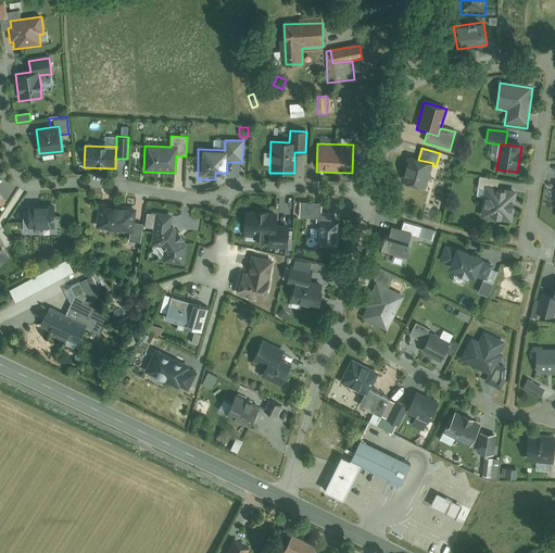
[(418,160),(408,155),(401,180),(425,188),(432,165),(433,163),(418,160)]
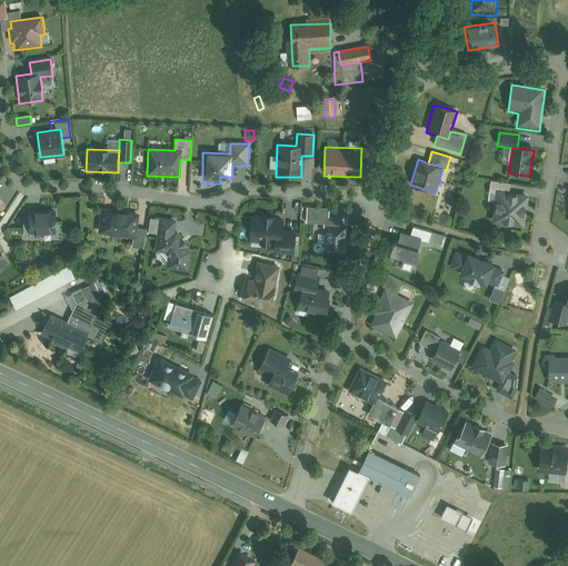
[(497,190),(509,192),(510,184),(490,181),(488,191),(497,192),(497,190)]
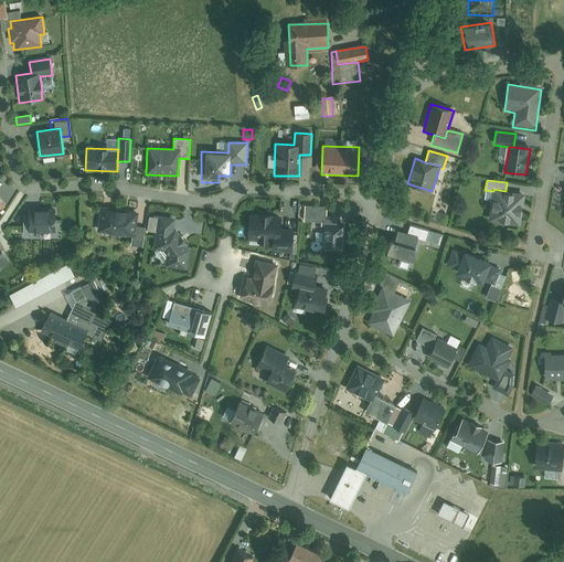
[(506,191),(493,189),(493,191),(488,220),(520,225),(525,194),(506,191)]
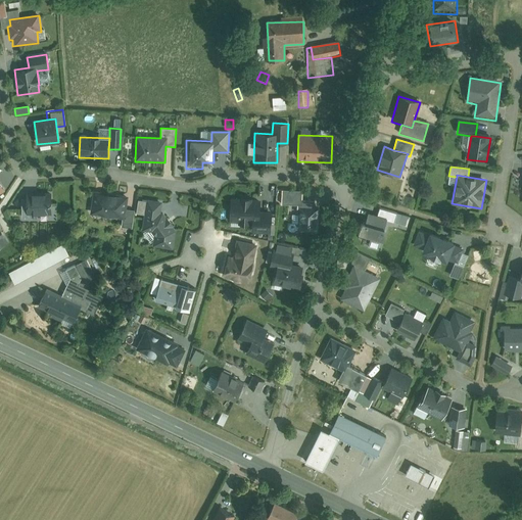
[(26,200),(26,215),(28,215),(51,215),(51,190),(26,190),(26,200)]
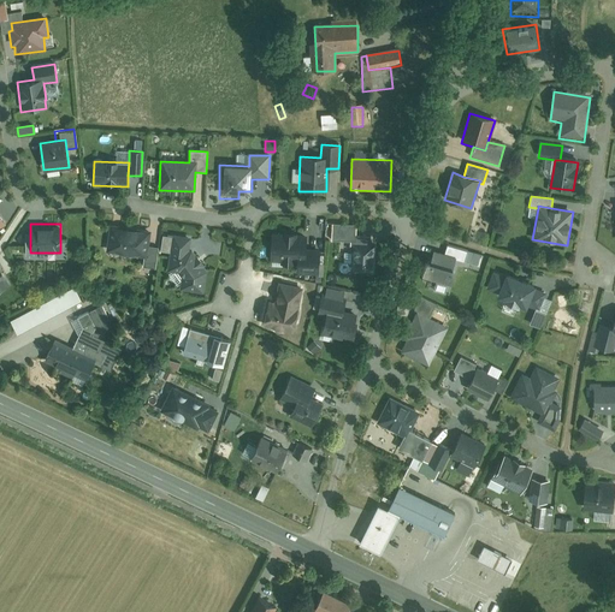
[(352,242),(350,273),(371,274),(372,237),(355,237),(355,226),(331,225),(331,241),(352,242)]
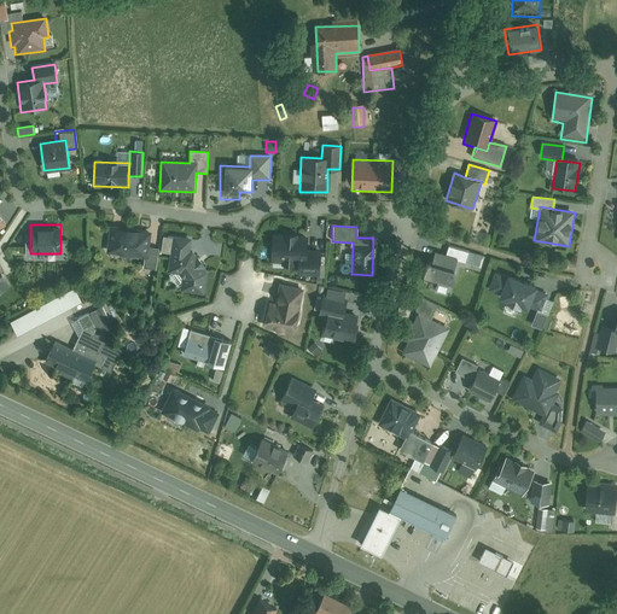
[(108,255),(144,259),(143,270),(155,272),(158,249),(149,247),(150,232),(112,227),(108,255)]
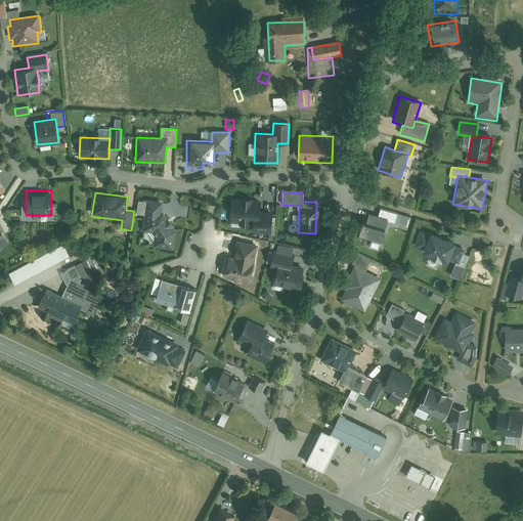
[(162,204),(138,201),(136,215),(144,216),(142,231),(150,231),(154,236),(153,247),(173,250),(176,229),(162,214),(162,204)]
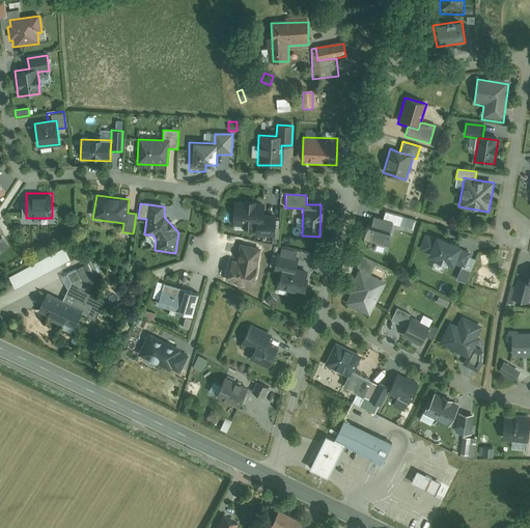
[(232,227),(255,228),(255,237),(273,238),(274,218),(265,218),(265,205),(233,204),(232,227)]
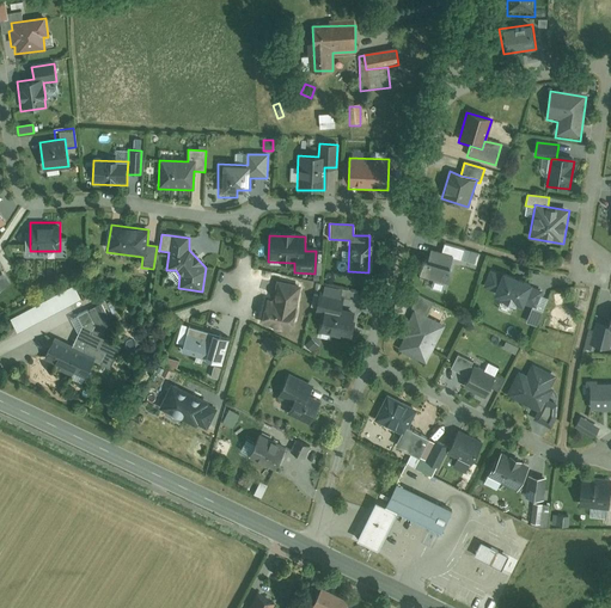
[(448,283),(454,260),(476,266),(478,255),(444,245),(441,253),(428,250),(420,280),(444,286),(445,282),(448,283)]
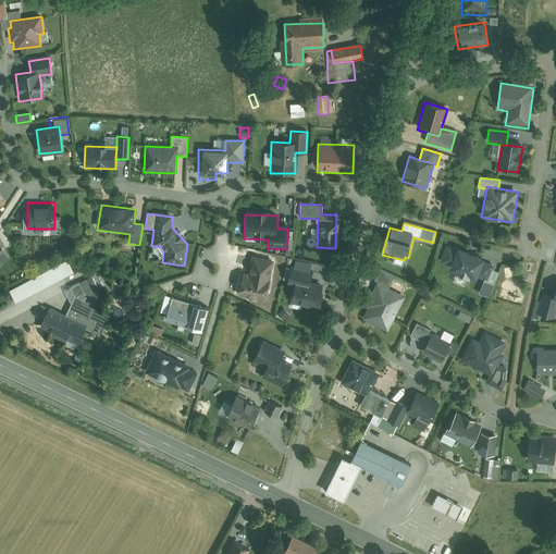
[(0,263),(9,259),(0,242),(0,263)]
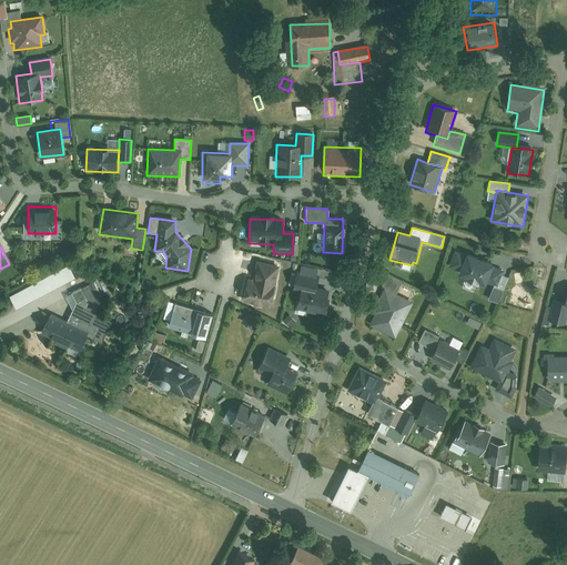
[(494,263),(466,252),(464,256),(455,252),(449,266),(459,271),(458,273),(496,289),(504,271),(493,266),(494,263)]
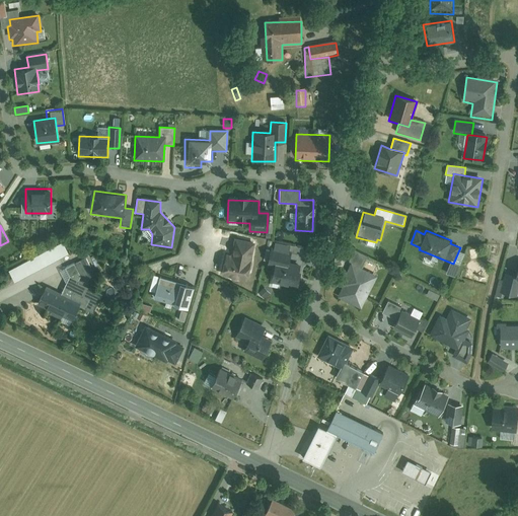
[(273,233),(272,242),(280,243),(281,234),(273,233)]
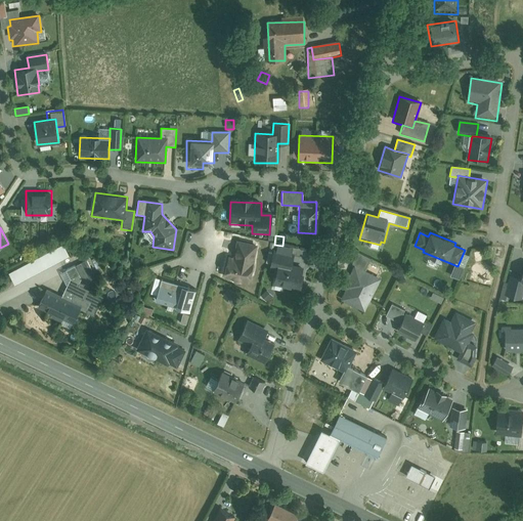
[(227,258),(222,279),(249,286),(257,246),(236,242),(232,259),(227,258)]
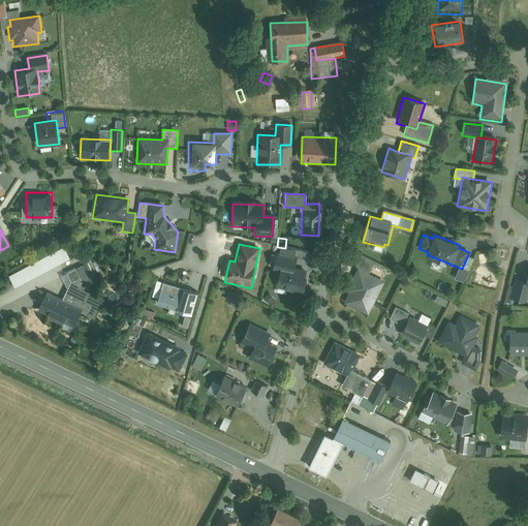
[(8,276),(14,287),(69,258),(63,247),(8,276)]
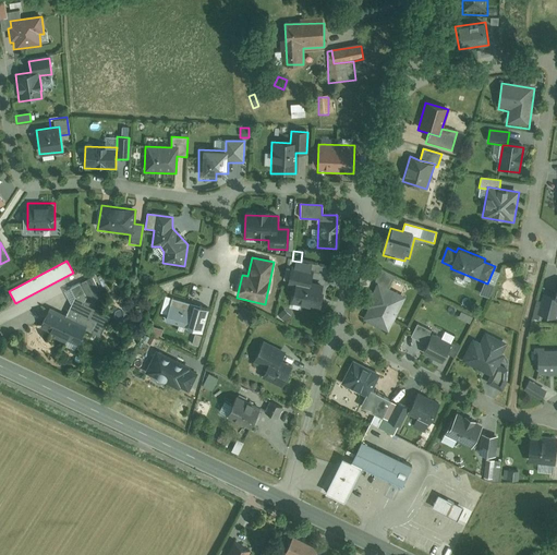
[(324,288),(313,286),(315,273),(290,268),(287,286),(294,288),(291,305),(319,311),(324,288)]
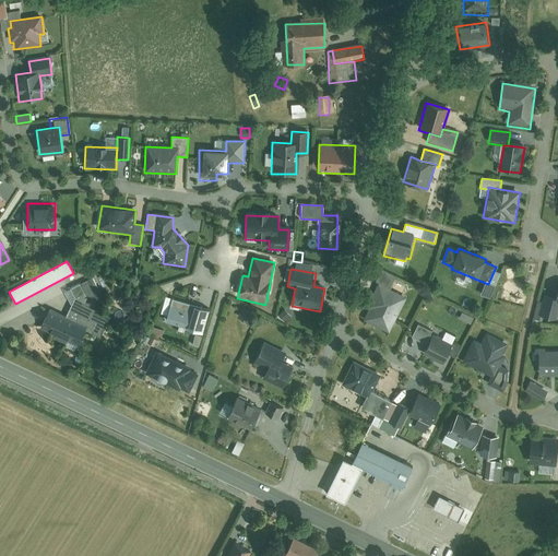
[(394,276),(380,271),(378,270),(371,284),(376,285),(388,291),(394,276)]
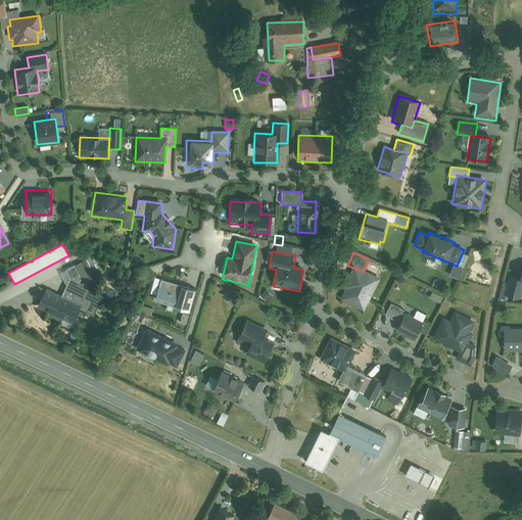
[(102,297),(84,288),(98,285),(85,261),(65,271),(68,280),(60,297),(45,290),(37,310),(72,326),(80,311),(94,316),(102,297)]
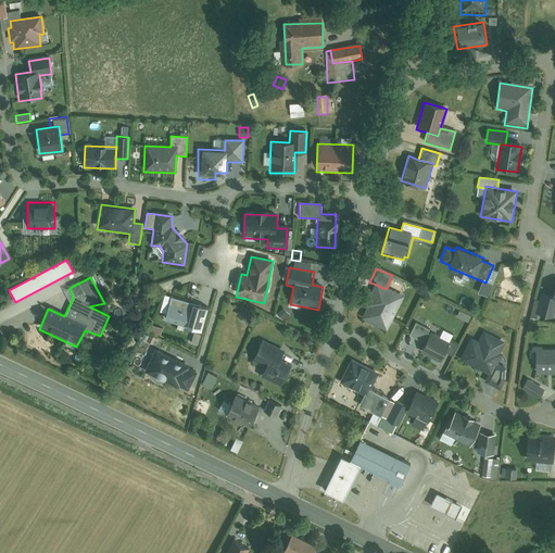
[(540,301),(537,315),(540,315),(553,318),(554,308),(554,283),(553,296),(541,293),(540,301)]
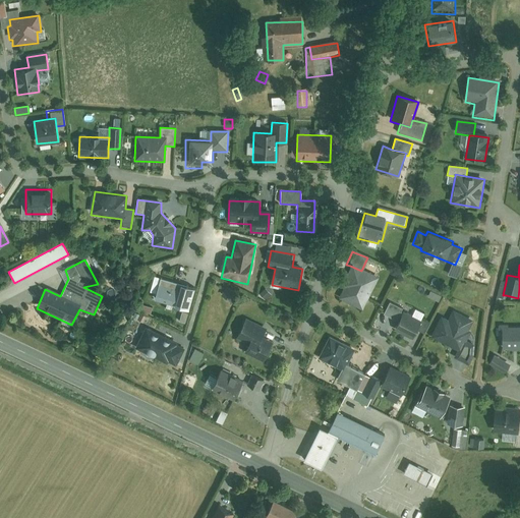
[(363,310),(379,279),(361,271),(350,266),(341,287),(343,288),(339,299),(363,310)]
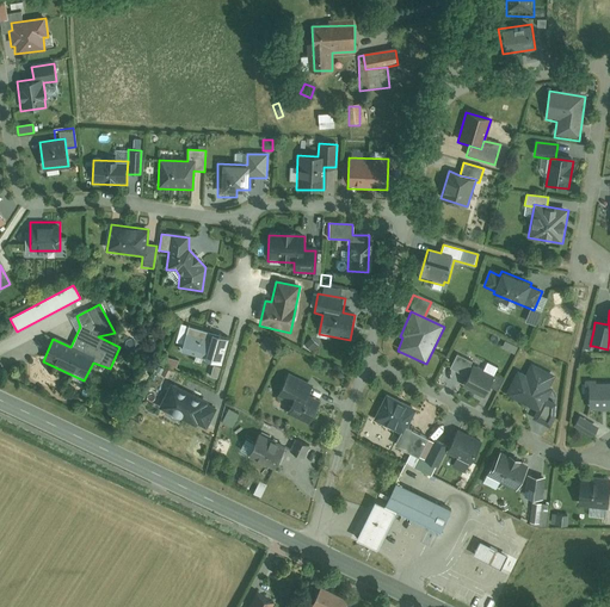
[(186,326),(179,352),(222,363),(229,336),(186,326)]
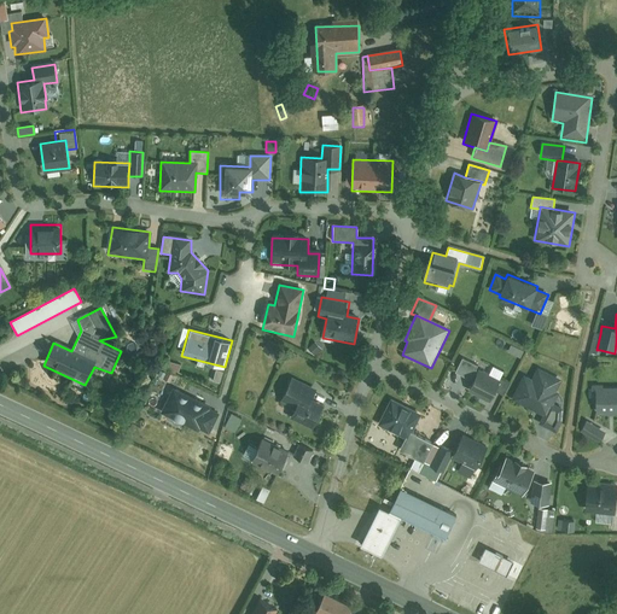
[(597,350),(600,334),(594,333),(589,354),(599,356),(600,350),(597,350)]
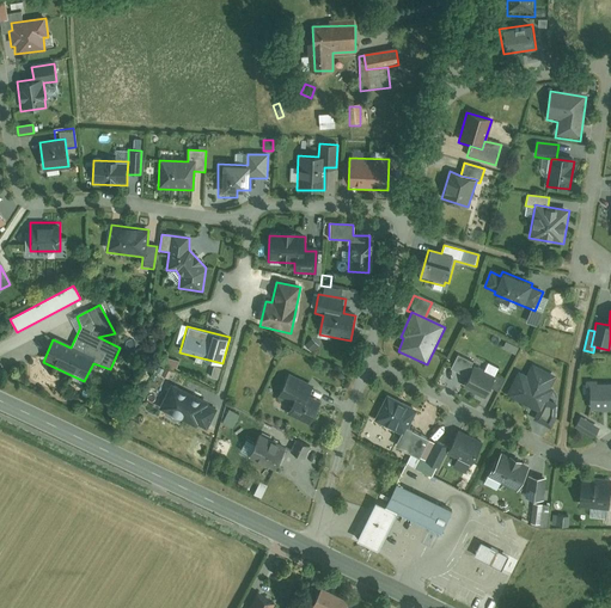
[(264,338),(260,350),(273,356),(279,344),(264,338)]
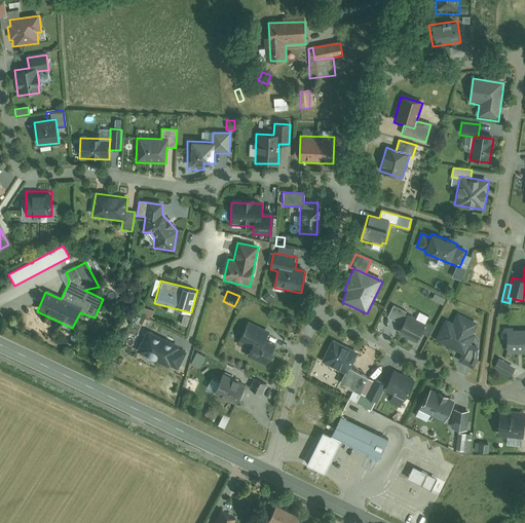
[(266,294),(260,301),(267,308),(274,301),(266,294)]
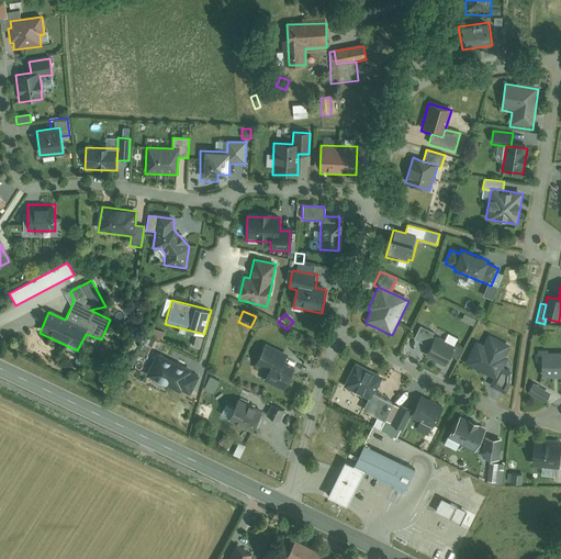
[(475,321),(463,315),(460,323),(472,328),(475,321)]
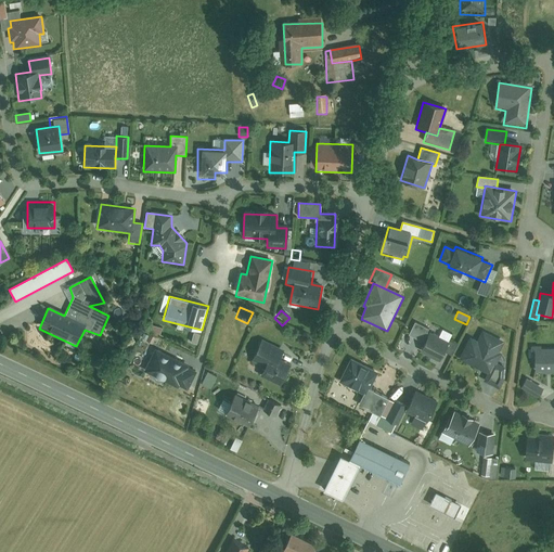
[(425,344),(429,334),(427,333),(428,330),(414,323),(408,336),(425,344)]
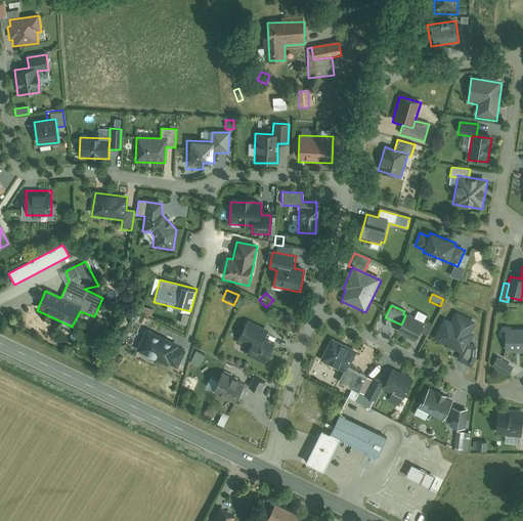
[(153,310),(142,308),(140,315),(149,318),(153,310)]
